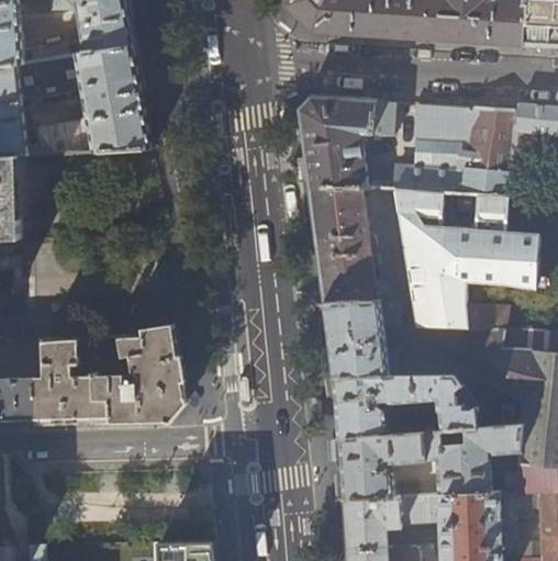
[(0,68),(22,65),(19,0),(0,0),(0,68)]
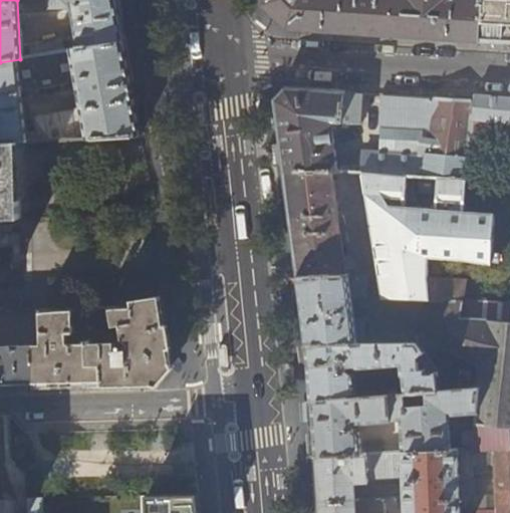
[(112,0),(47,0),(48,8),(66,8),(73,50),(120,43),(121,42),(112,0)]
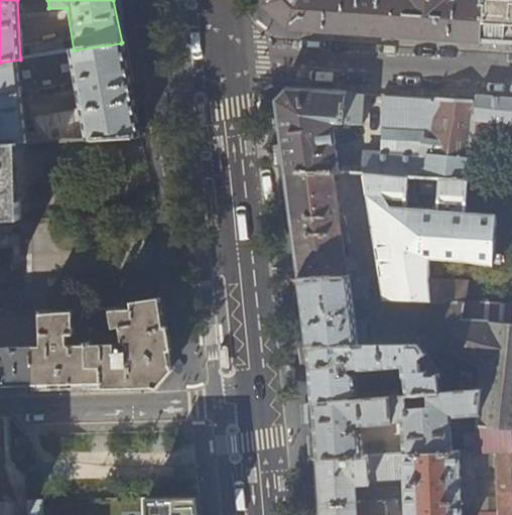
[(260,0),(261,2),(290,30),(311,31),(373,35),(468,41),(480,42),(481,0),(260,0)]
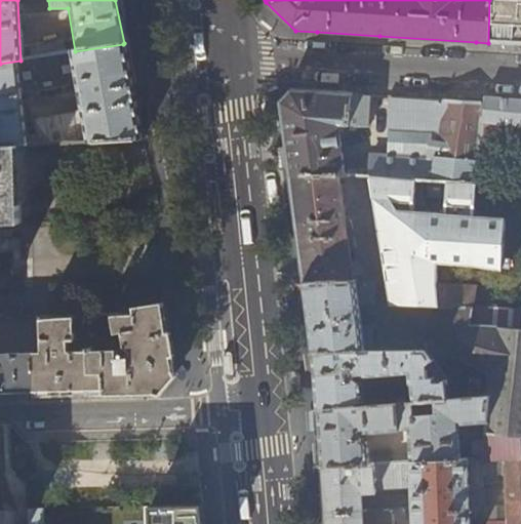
[(520,0),(489,0),(488,43),(520,44),(520,0)]
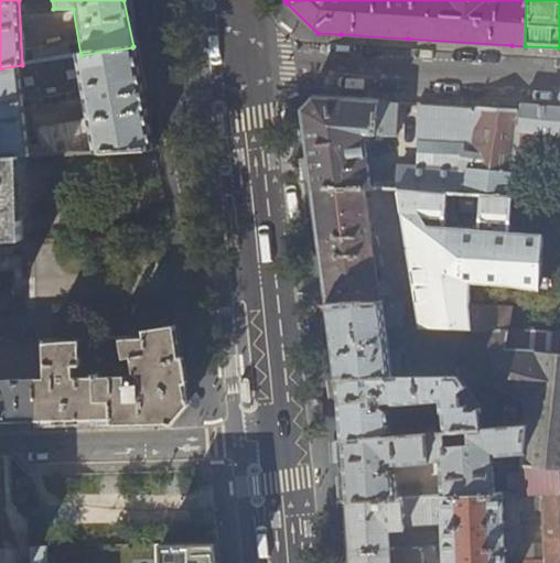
[(0,157),(19,155),(150,149),(132,47),(81,55),(22,65),(0,68),(0,157)]
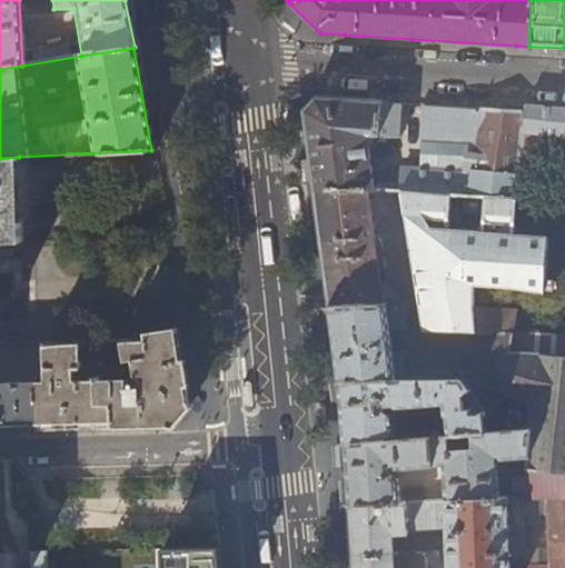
[(364,190),(368,190),(362,136),(375,136),(375,137),(396,138),(399,105),(311,99),(300,111),(310,190),(364,190)]
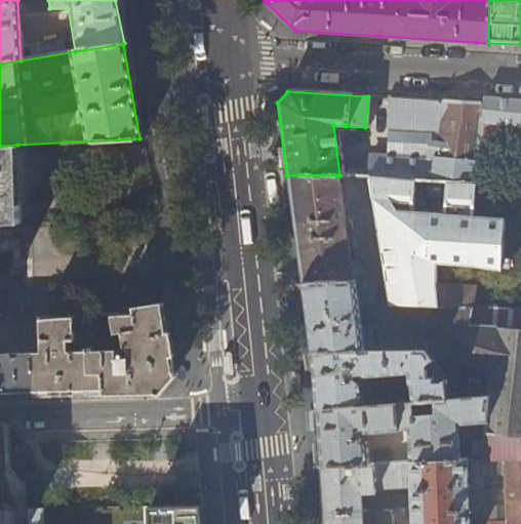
[(471,185),(476,142),(481,104),(388,97),(386,158),(366,156),(365,170),(356,170),(356,168),(348,167),(348,176),(471,185)]
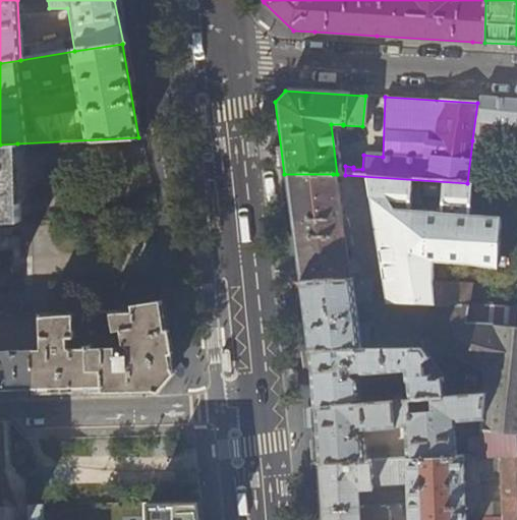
[(477,98),(477,103),(472,140),(492,141),(494,122),(516,124),(516,101),(510,100),(477,98)]
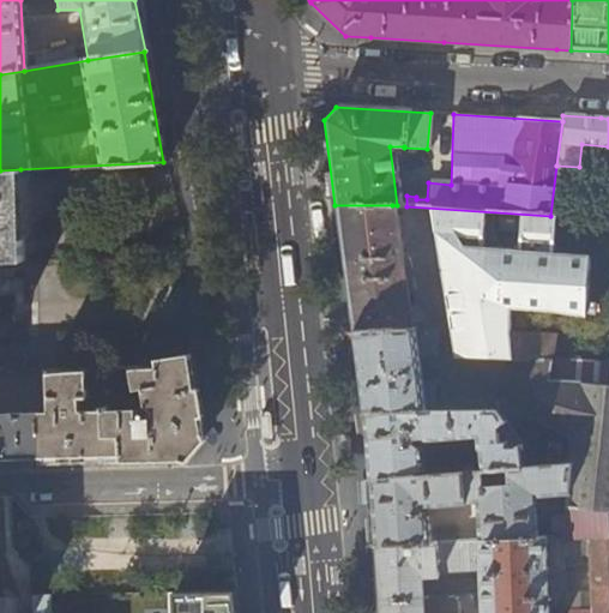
[(579,167),(556,166),(550,216),(406,206),(397,205),(392,205),(335,205),(351,332),(410,331),(507,334),(511,359),(546,361),(547,361),(553,336),(525,334),(528,306),(506,304),(506,311),(502,311),(502,296),(494,296),(494,293),(492,293),(490,310),(417,307),(417,310),(405,311),(398,251),(403,251),(402,242),(397,242),(396,230),(472,235),(472,239),(490,240),(489,275),(488,275),(488,277),(492,278),(492,277),(532,278),(532,280),(536,280),(536,277),(535,277),(537,244),(542,244),(550,238),(552,217),(572,218),(572,217),(579,167)]
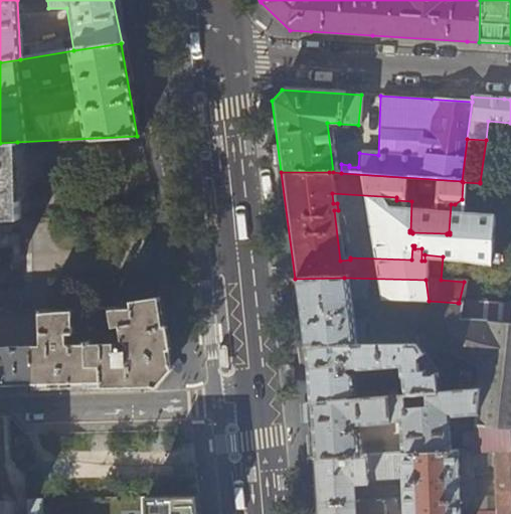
[(0,221),(17,220),(17,142),(0,143),(0,221)]
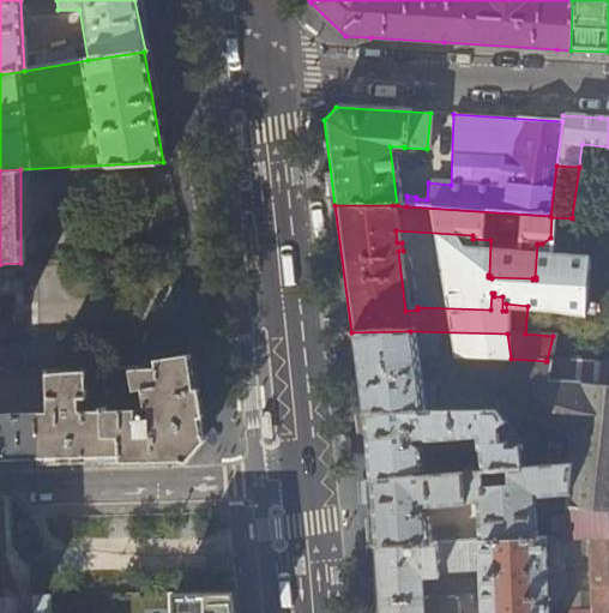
[(410,331),(351,332),(351,334),(355,361),(356,372),(362,414),(417,410),(421,410),(414,355),(430,355),(430,358),(508,359),(519,410),(523,415),(552,427),(544,466),(568,464),(565,496),(564,508),(608,510),(608,388),(542,382),(546,361),(511,359),(507,334),(410,331)]
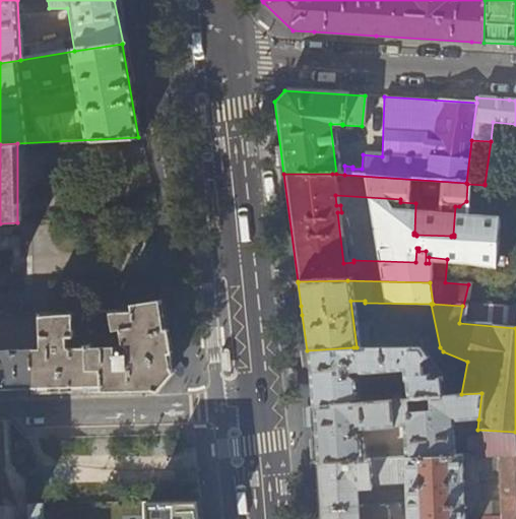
[(0,389),(31,389),(31,394),(52,393),(128,391),(153,391),(170,372),(159,303),(129,306),(130,312),(108,313),(112,332),(120,331),(122,344),(129,350),(128,353),(123,353),(123,349),(118,346),(113,348),(65,349),(65,343),(72,343),(70,314),(38,316),(39,350),(0,351),(0,389)]
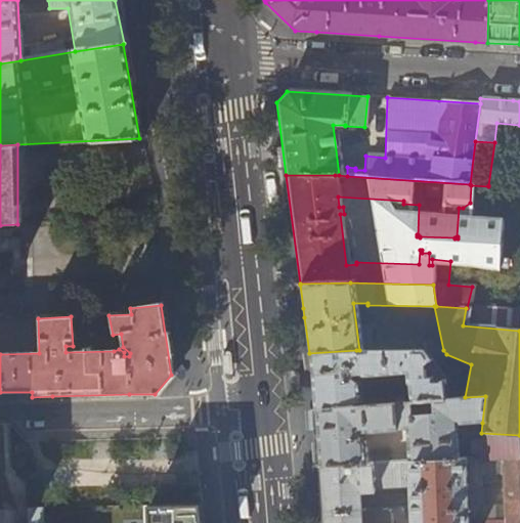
[(519,311),(467,308),(466,308),(463,325),(519,331),(519,311)]
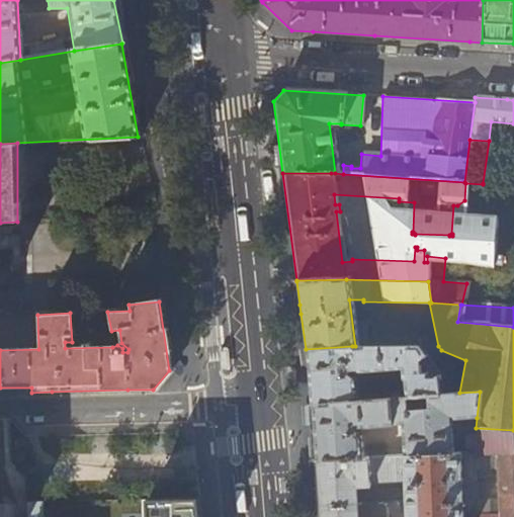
[(362,317),(362,346),(402,346),(401,317),(362,317)]
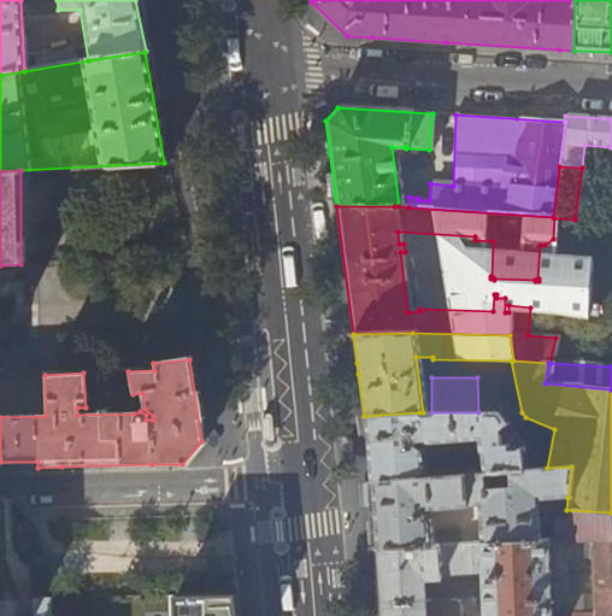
[(478,412),(431,412),(423,412),(419,412),(364,416),(366,438),(368,452),(369,482),(423,479),(422,467),(430,467),(430,452),(421,452),(421,444),(477,438),(477,451),(481,453),(482,474),(483,474),(507,471),(522,470),(519,446),(496,412),(478,412)]
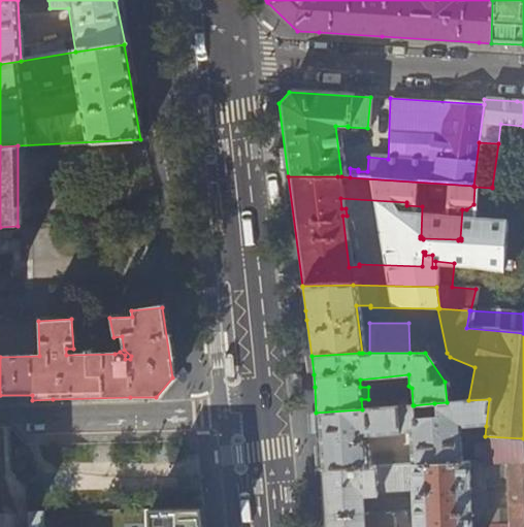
[(468,400),(447,402),(434,403),(434,416),(415,417),(414,405),(413,405),(362,409),(316,413),(318,439),(320,469),(368,466),(367,446),(361,440),(361,435),(367,435),(367,436),(399,434),(399,433),(408,432),(410,458),(394,459),(394,465),(460,461),(457,427),(486,426),(489,399),(468,400)]
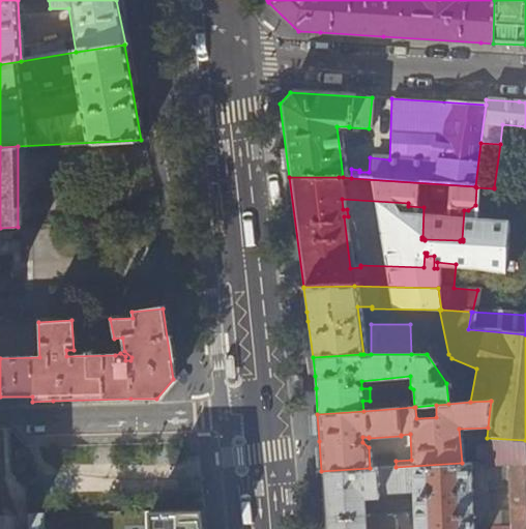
[(525,528),(525,440),(487,438),(486,447),(485,462),(485,464),(505,465),(508,526),(473,526),(469,463),(462,463),(396,467),(370,468),(321,471),(324,513),(324,528),(391,528),(391,519),(390,518),(362,519),(361,499),(376,498),(375,480),(380,480),(381,492),(383,496),(400,495),(402,493),(402,487),(412,487),(415,528),(525,528)]
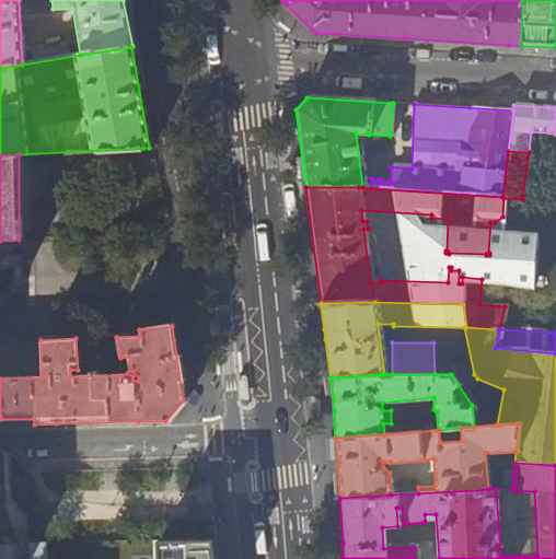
[(501,489),(512,488),(513,473),(501,472),(501,489)]
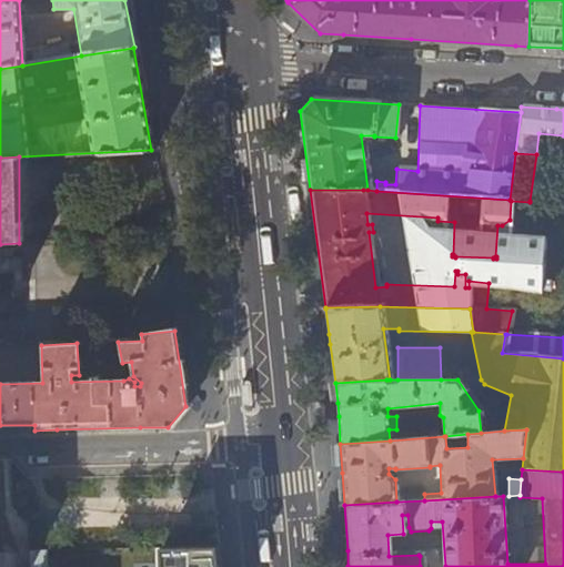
[(218,566),(217,549),(162,550),(161,566),(218,566)]
